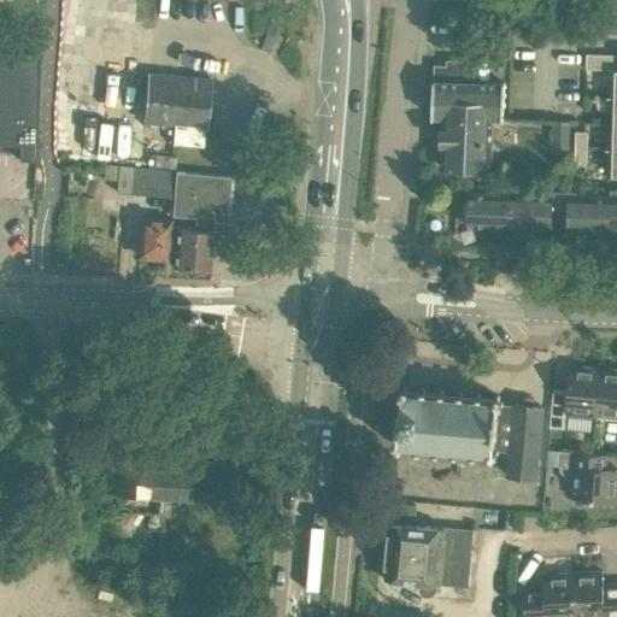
[(18,159),(34,159),(39,53),(0,51),(0,145),(19,146),(18,159)]
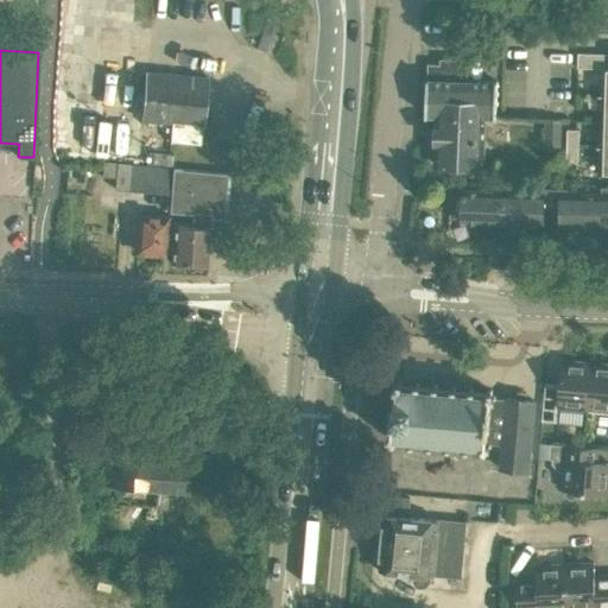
[(607,52),(578,52),(577,68),(607,68),(606,94),(607,94),(607,52)]
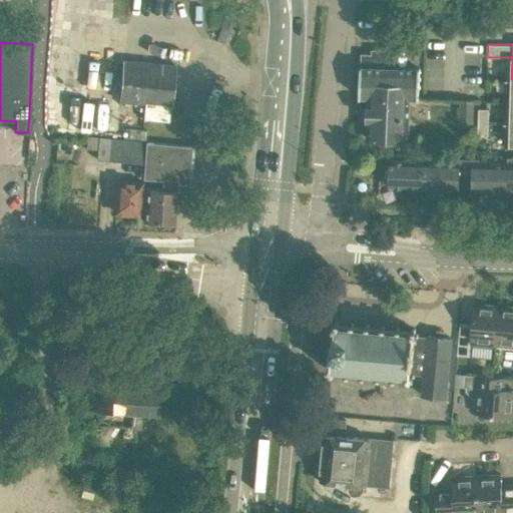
[(393,56),(393,51),(373,51),(373,55),(363,55),(362,67),(361,67),(360,97),(369,97),(410,99),(419,99),(420,69),(397,68),(397,56),(393,56)]
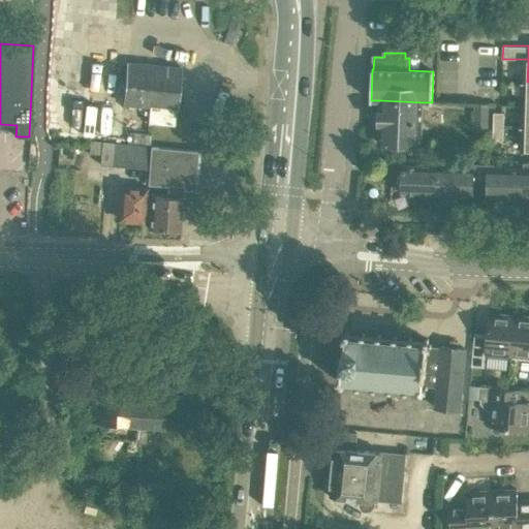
[(174,125),(180,69),(127,64),(123,104),(149,107),(148,123),(174,125)]
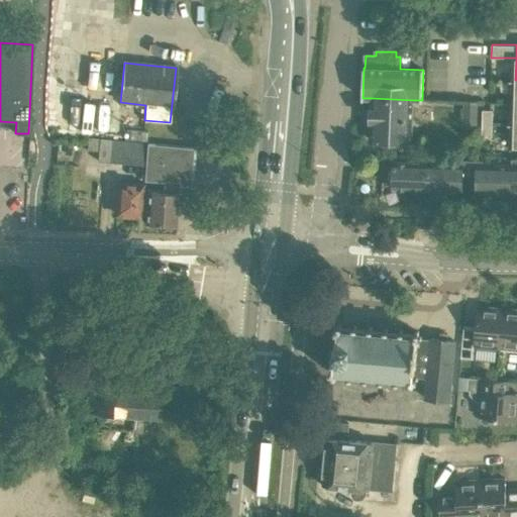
[(412,141),(413,100),(372,98),(370,139),(412,141)]
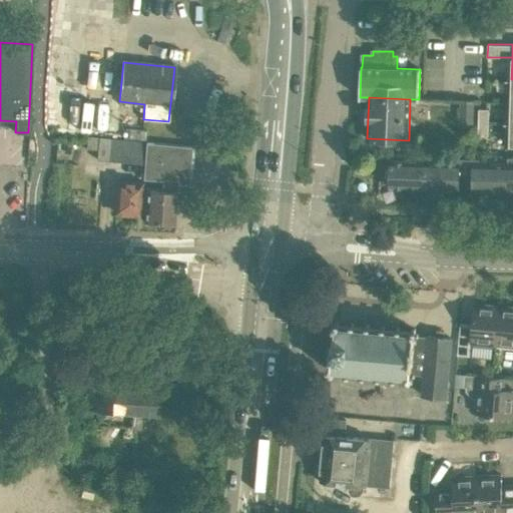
[(473,126),(473,101),(460,100),(460,125),(473,126)]
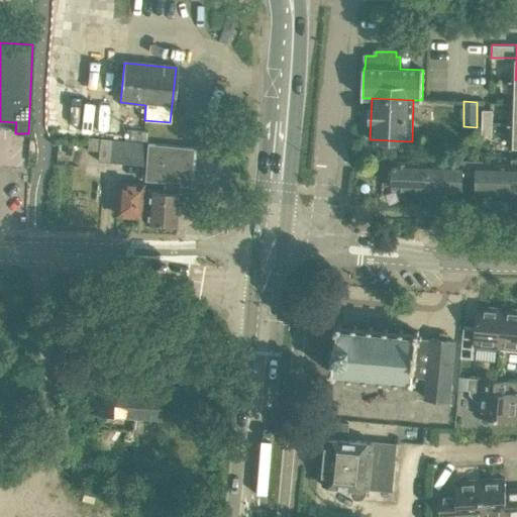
[(492,136),(493,110),(483,110),(482,136),(492,136)]
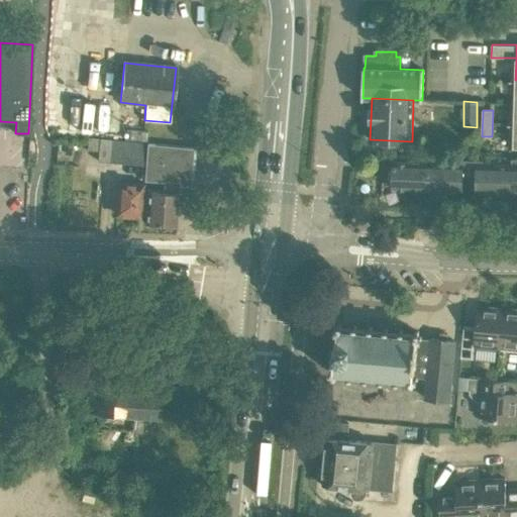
[(146,141),(147,131),(126,129),(125,139),(146,141)]
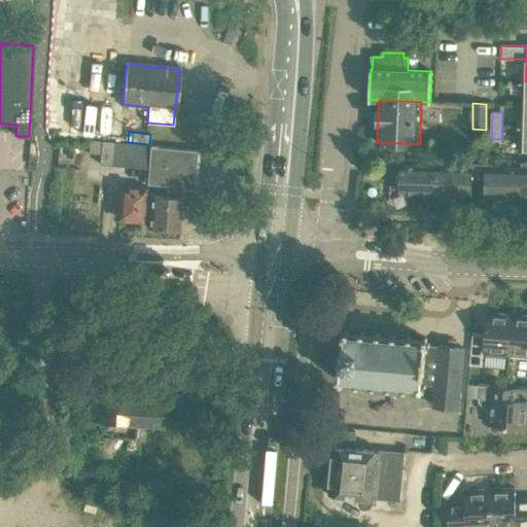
[(148,169),(150,147),(101,143),(100,165),(148,169)]
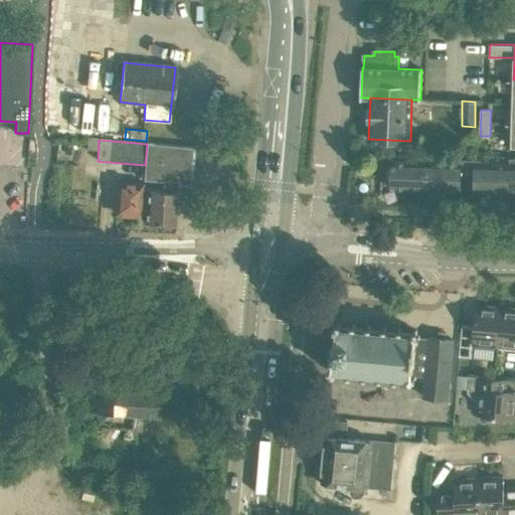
[(189,185),(192,148),(147,144),(145,165),(143,181),(163,183),(162,192),(150,191),(150,189),(143,188),(143,189),(148,189),(146,214),(145,222),(146,222),(148,225),(154,226),(157,223),(174,225),(178,184),(189,185)]
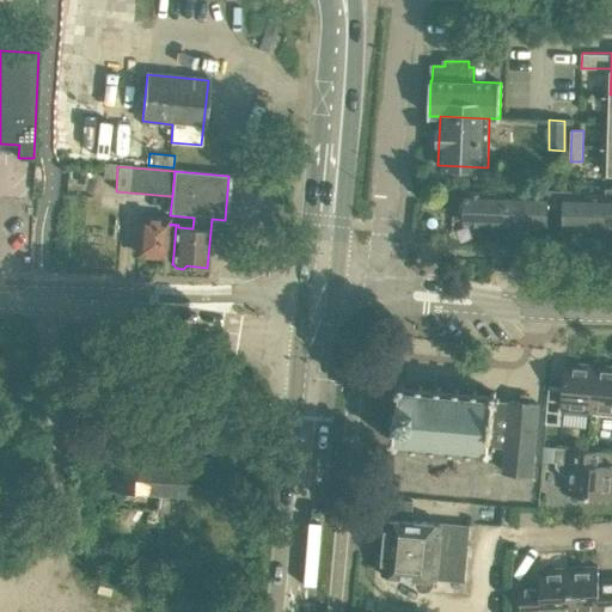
[(461,203),(461,210),(466,216),(466,222),(546,226),(546,208),(555,208),(556,191),(548,190),(548,195),(467,191),(466,199),(461,203)]
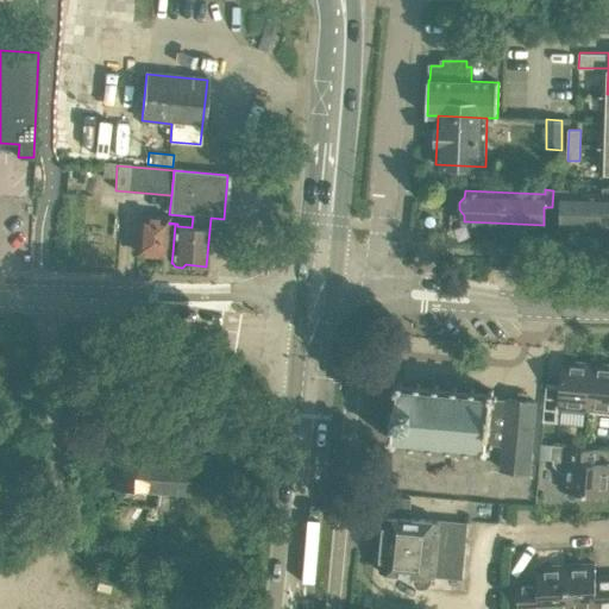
[(553,190),(552,207),(562,207),(562,226),(608,226),(608,194),(563,193),(563,190),(553,190)]
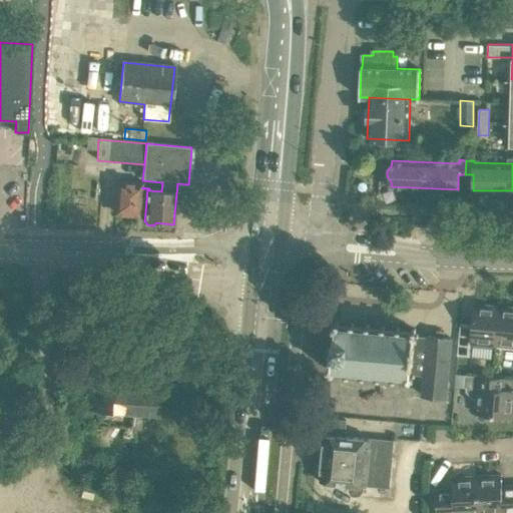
[(145,213),(147,188),(142,188),(142,187),(142,184),(117,182),(114,212),(138,214),(139,213),(145,213)]
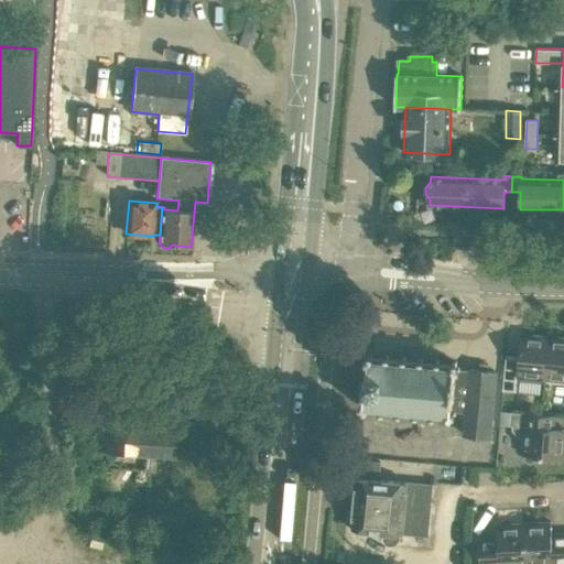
[(544,379),(548,336),(521,334),(517,377),(544,379)]
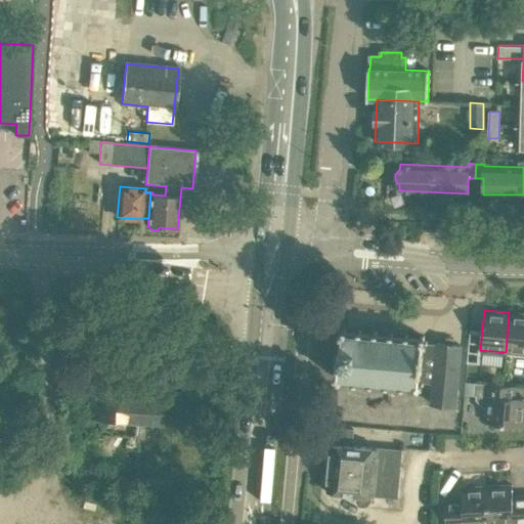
[(523,313),(509,312),(506,352),(523,353),(523,313)]
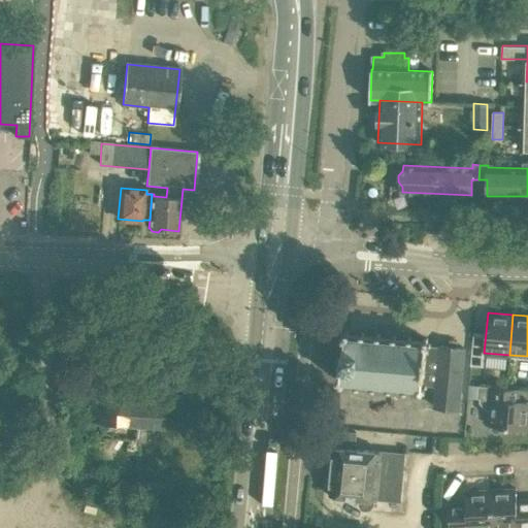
[(349,335),(349,331),(344,330),(344,334),(340,334),(340,337),(344,338),(340,375),(336,375),(336,378),(340,380),(339,383),(343,384),(343,380),(356,381),(356,385),(360,385),(360,381),(372,382),(371,386),(375,386),(375,383),(388,384),(387,387),(391,388),(392,384),(403,385),(403,389),(407,389),(407,385),(420,386),(419,390),(423,390),(423,387),(427,387),(427,385),(436,386),(434,405),(459,408),(464,348),(457,348),(457,341),(449,340),(449,347),(439,345),(439,348),(431,347),(431,342),(428,342),(428,338),(424,338),(424,341),(411,340),(413,337),(408,336),(408,340),(396,339),(396,335),(392,335),(392,338),(381,337),(381,334),(376,333),(375,337),(364,336),(364,332),(360,332),(360,336),(349,335)]
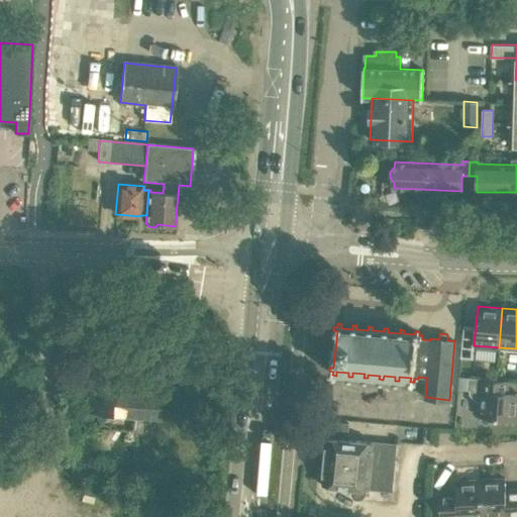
[(474,358),(474,349),(461,348),(460,357),(474,358)]
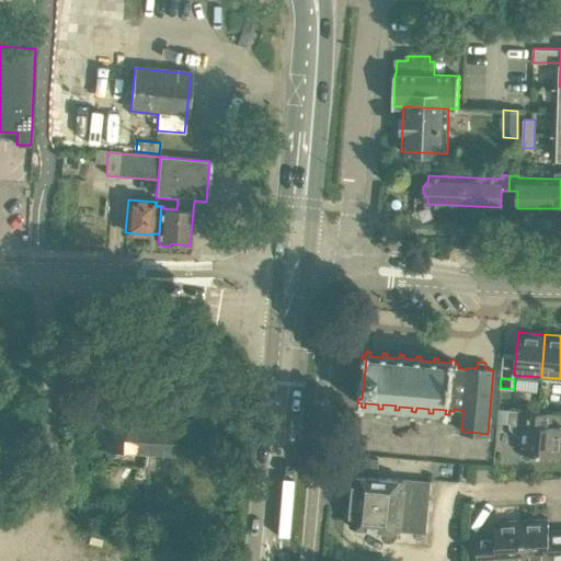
[(560,455),(560,427),(537,425),(538,412),(507,410),(506,423),(510,423),(508,427),(515,436),(521,436),(518,451),(523,453),(522,456),(525,459),(528,459),(531,457),(533,453),(560,455)]
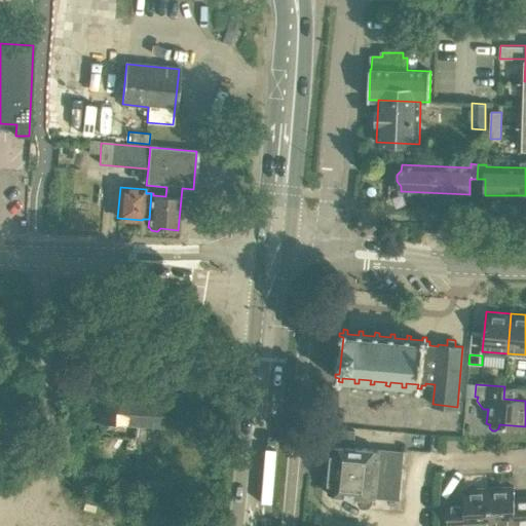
[(88,420),(160,425),(162,401),(89,396),(88,420)]
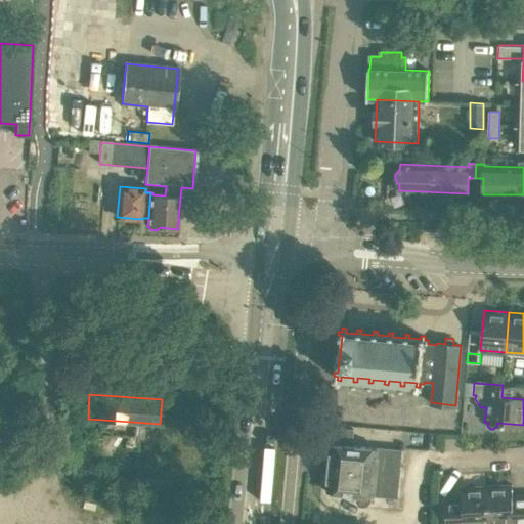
[(0,420),(0,429),(13,430),(13,421),(0,420)]
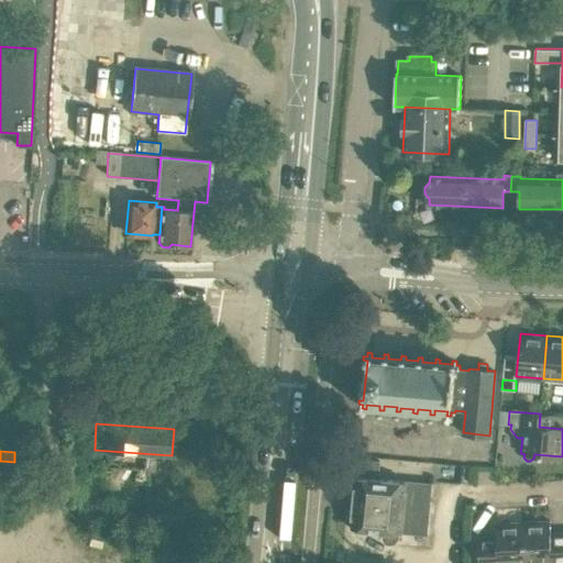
[(357,460),(356,476),(379,478),(381,462),(357,460)]
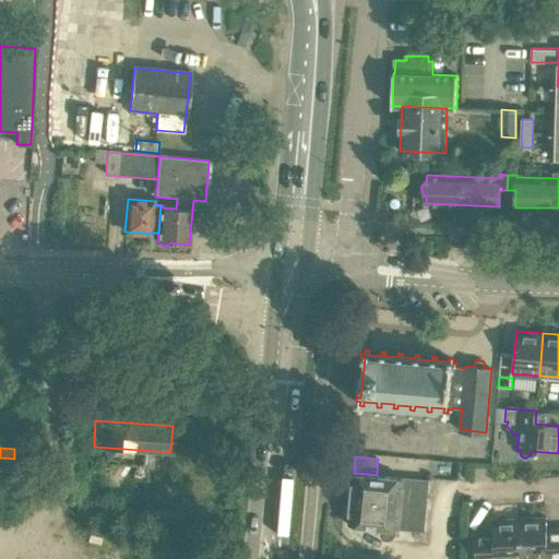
[(424,530),(426,502),(428,479),(377,475),(354,473),(351,506),(346,508),(345,516),(349,519),(349,523),(380,525),(380,530),(381,534),(384,537),(388,538),(392,538),(395,535),(396,531),(396,527),(424,530)]
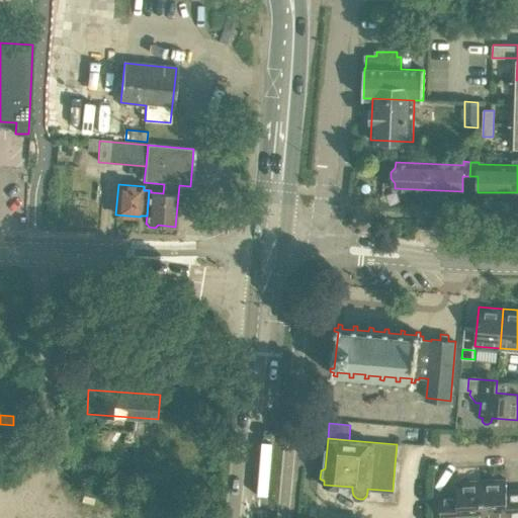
[(505,478),(480,480),(482,517),(517,517),(517,502),(507,503),(505,478)]
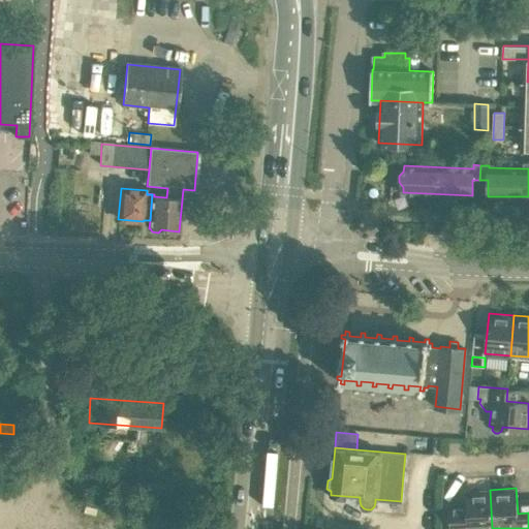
[(467,518),(450,519),(450,528),(492,528),(490,490),(465,492),(467,518)]
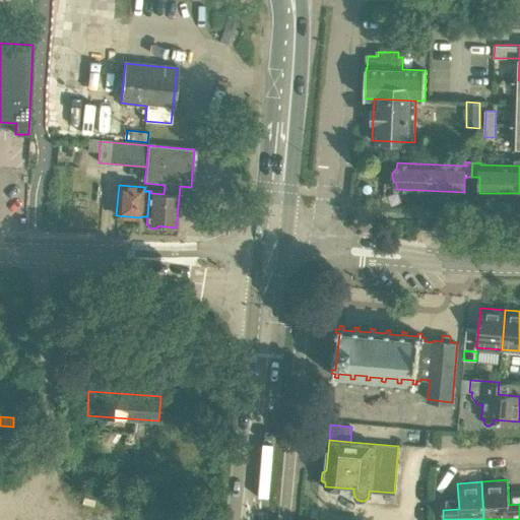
[(173,519),(172,519),(172,511),(134,508),(132,519),(173,519)]
